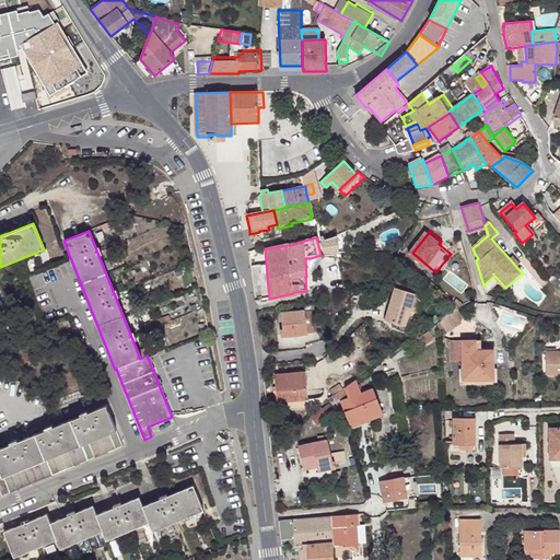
[(337,253),(334,241),(326,243),(323,244),(324,254),(337,253)]
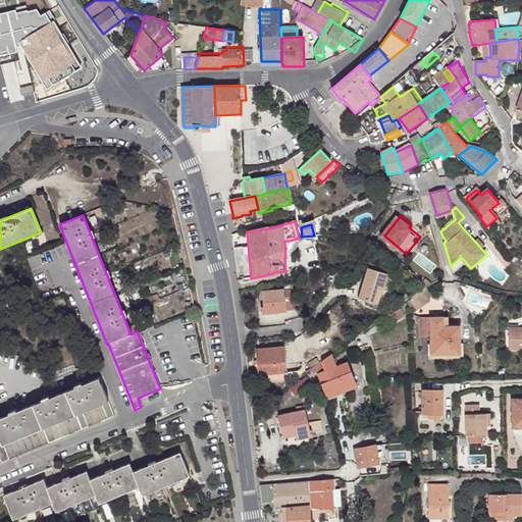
[(485,247),(479,240),(476,243),(482,250),(485,247)]
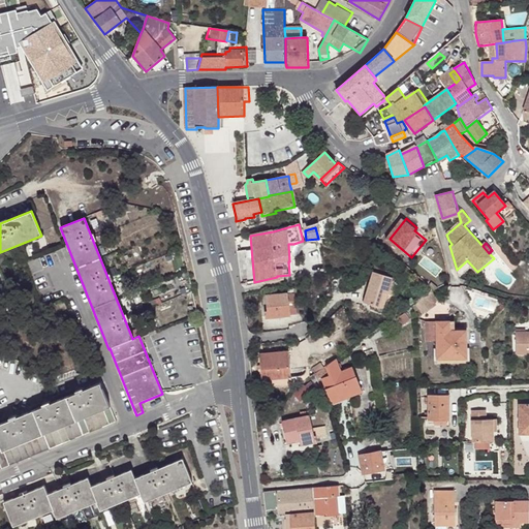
[(374,270),(364,306),(384,311),(389,293),(397,296),(401,282),(393,280),(395,275),(374,270)]
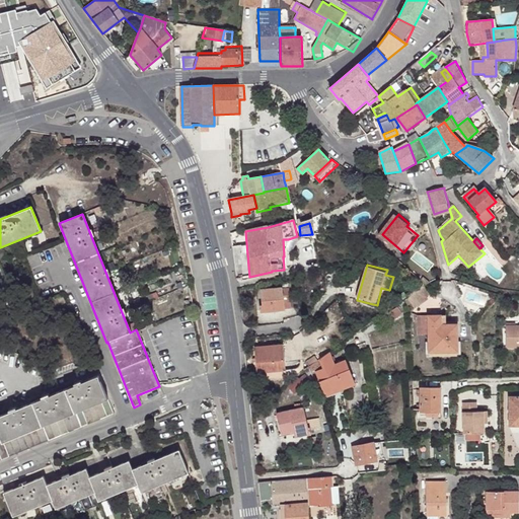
[(282,290),(282,289),(261,291),(262,307),(261,307),(262,313),(284,311),(282,290)]
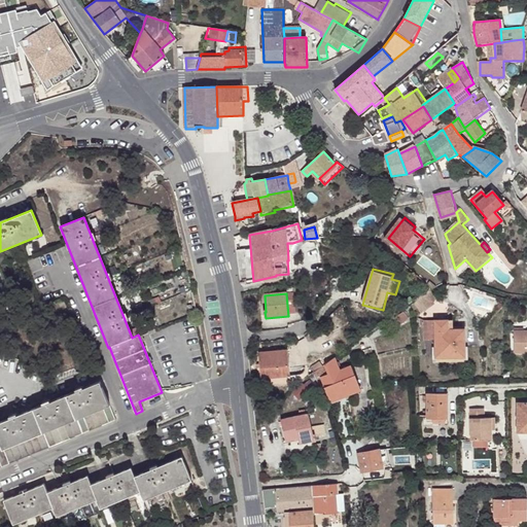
[(295,315),(293,294),(286,294),(288,316),(295,315)]
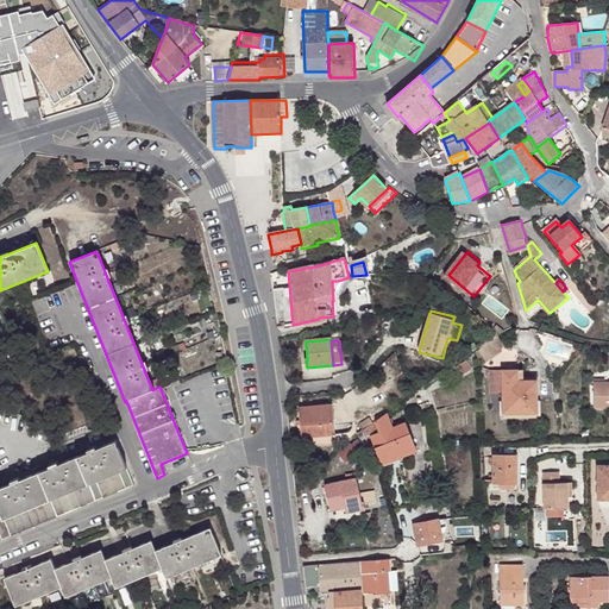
[(539,414),(538,381),(519,382),(519,371),(502,371),(490,371),(490,394),(503,393),(503,415),(539,414)]
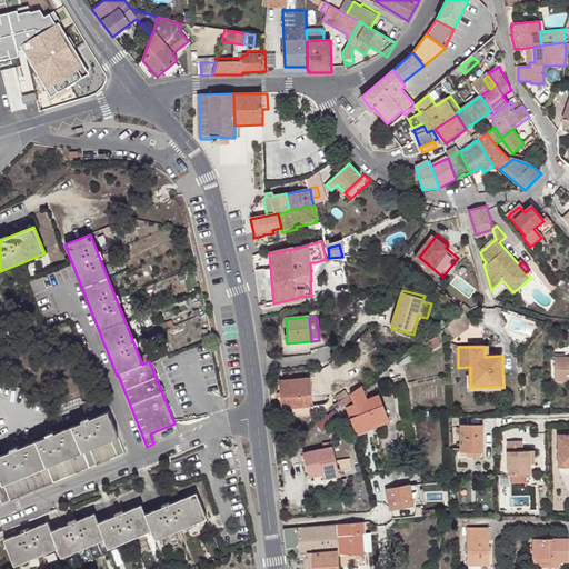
[(555,381),(568,380),(568,357),(555,358),(555,381)]
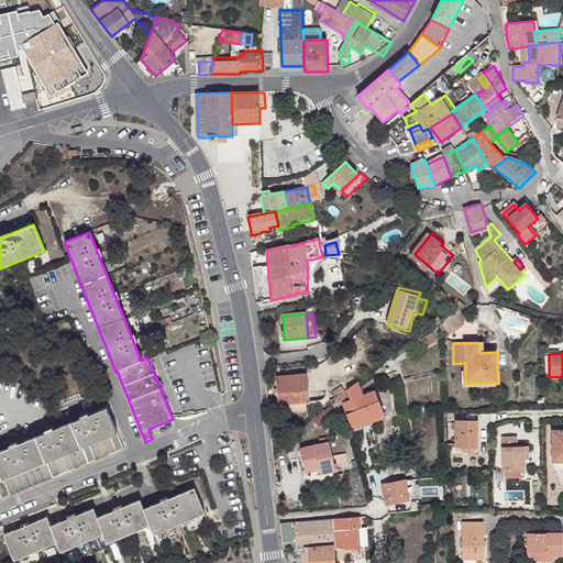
[(276,378),(278,406),(289,405),(290,411),(307,410),(307,403),(310,403),(307,375),(276,378)]
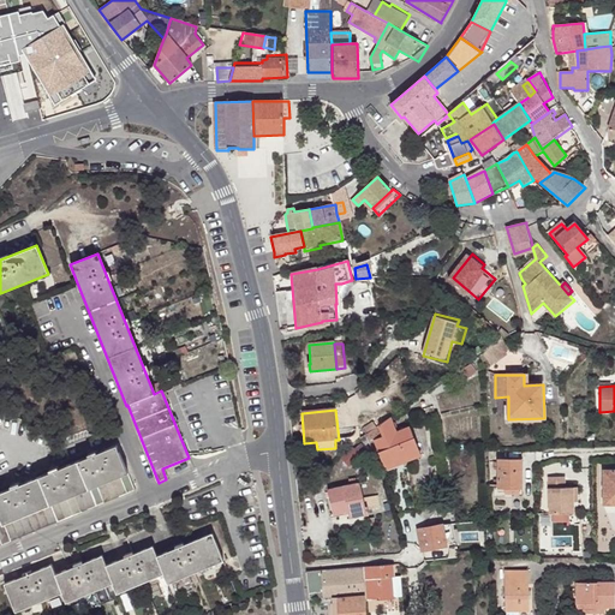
[(376,427),(366,434),(369,442),(372,441),(382,463),(417,447),(408,425),(395,430),(389,417),(376,427)]
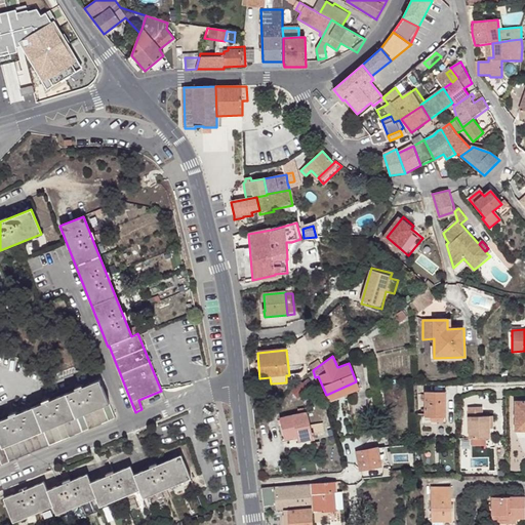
[(318,360),(309,366),(312,371),(313,370),(321,364),(318,360)]
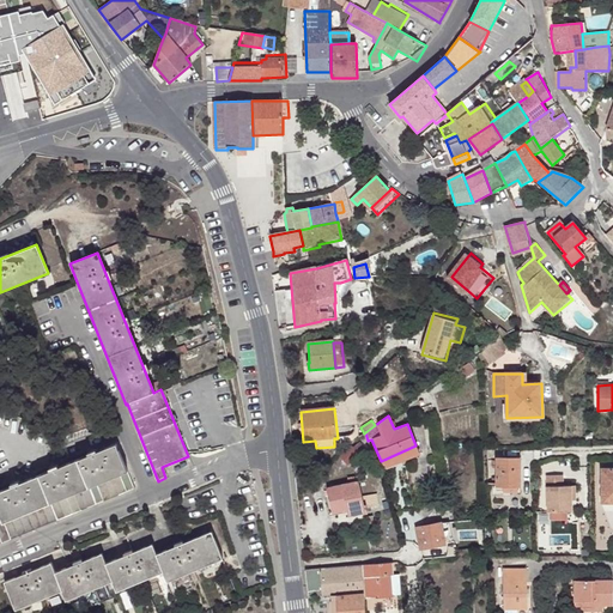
[(416,445),(381,461),(384,468),(419,453),(416,445)]
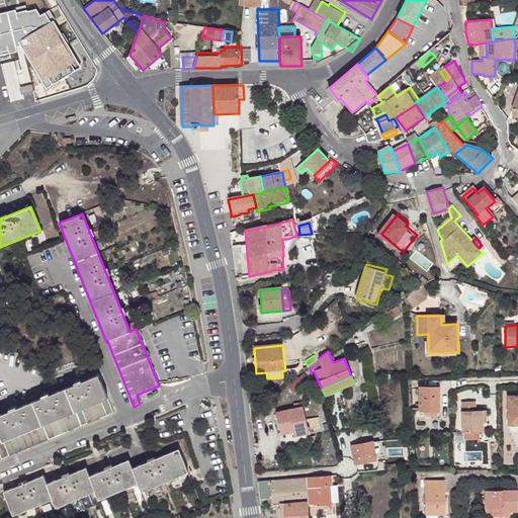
[(0,418),(0,437),(2,442),(0,443),(0,461),(8,457),(110,416),(96,378),(0,418)]
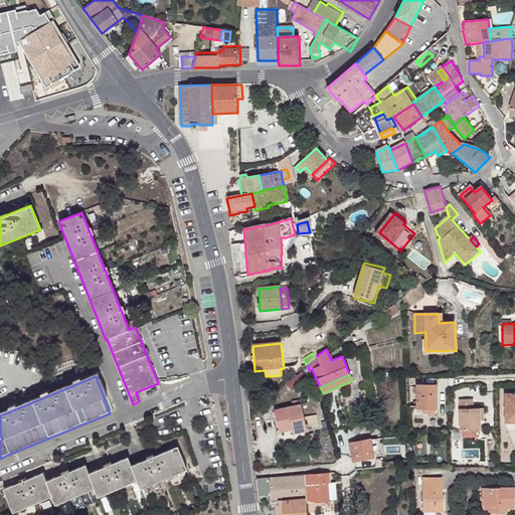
[(439,408),(438,383),(416,384),(417,408),(439,408)]
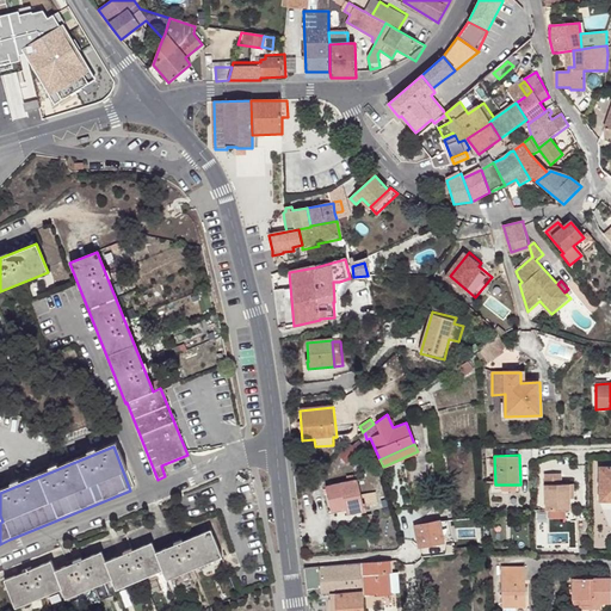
[(610,468),(597,468),(598,504),(610,503),(610,468)]
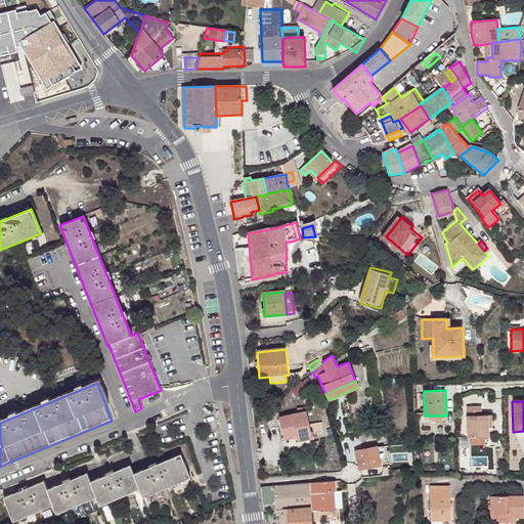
[(488,428),(487,415),(481,415),(481,405),(467,405),(467,437),(488,436),(488,428)]
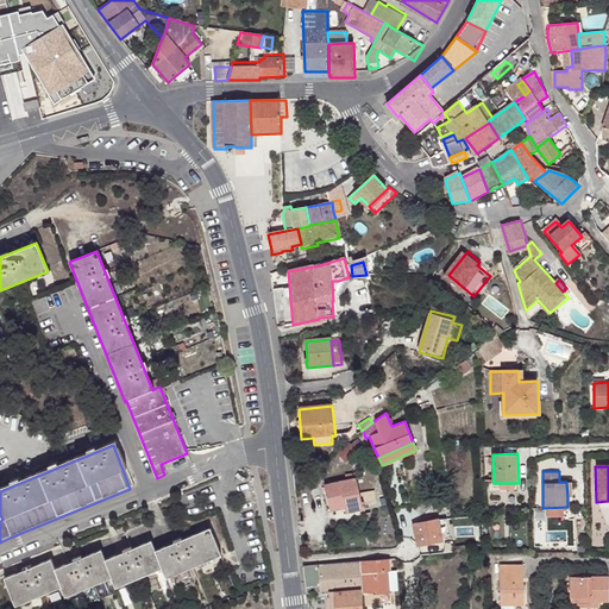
[(360,501),(355,475),(346,476),(346,482),(324,487),(330,509),(344,506),(346,513),(364,508),(363,501),(360,501)]
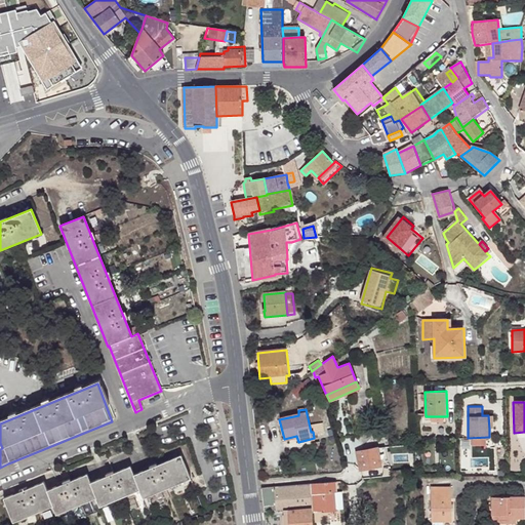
[(357,453),(360,470),(360,471),(370,469),(371,475),(381,472),(376,448),(357,453)]
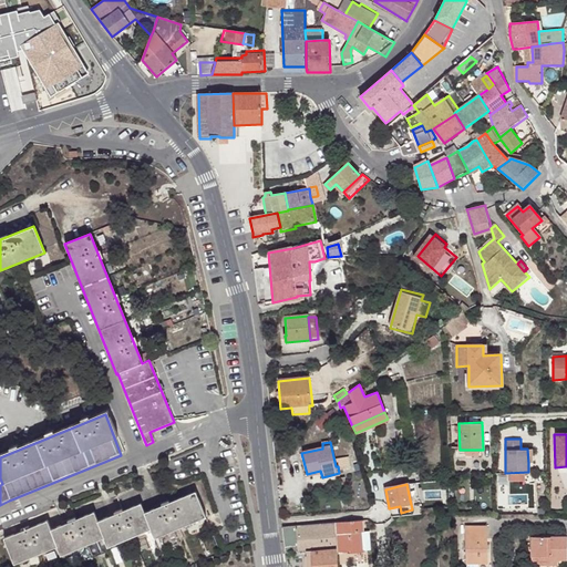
[(153,539),(205,518),(194,492),(143,514),(140,505),(96,523),(93,514),(50,532),(47,523),(2,540),(13,566),(57,548),(60,557),(103,539),(106,548),(150,531),(153,539)]
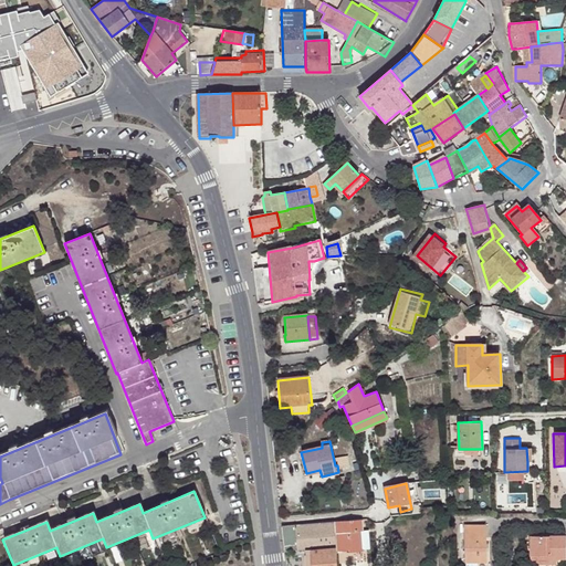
[(362,520),(334,522),(336,547),(336,551),(349,549),(349,552),(370,551),(368,530),(363,531),(362,520)]
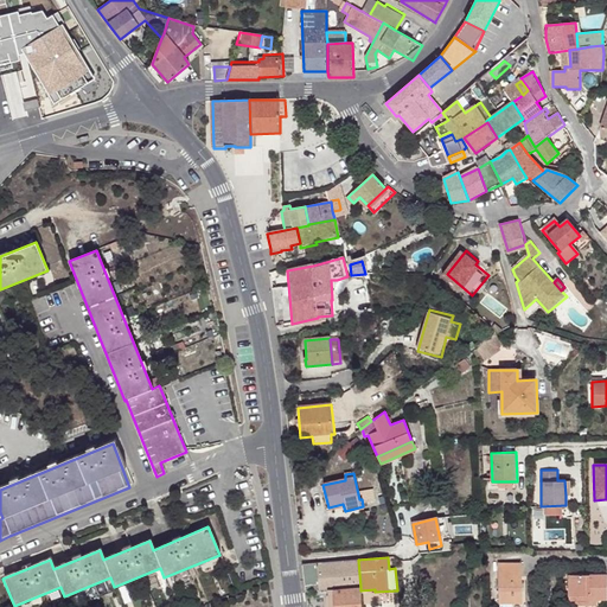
[(358,560),(302,564),(305,589),(311,589),(312,593),(333,592),(334,606),(362,606),(360,590),(360,587),(358,560)]
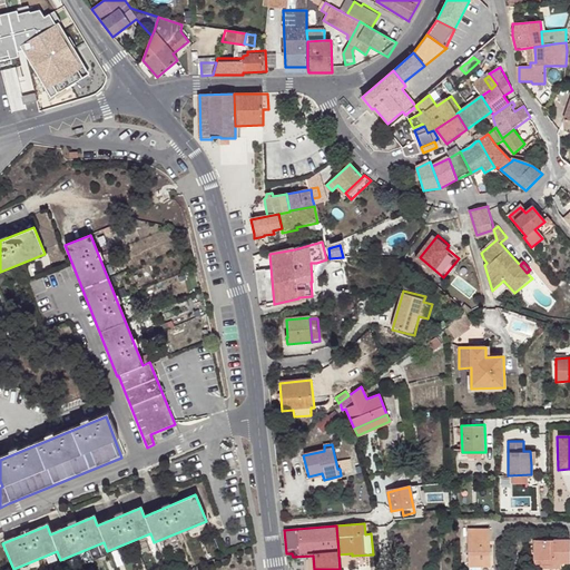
[(490,569),(490,538),(468,539),(468,569),(490,569)]
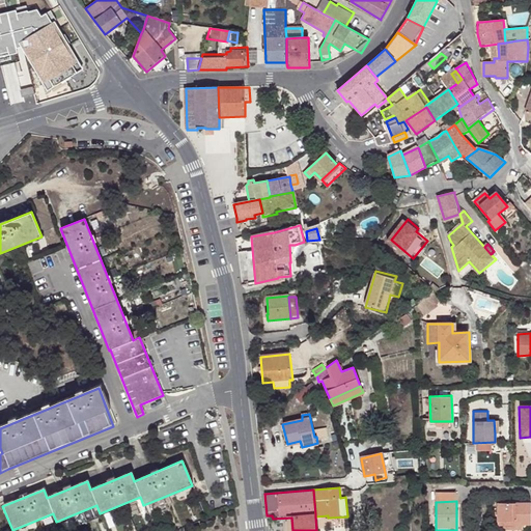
[(530,502),(498,502),(498,521),(515,521),(515,524),(523,524),(530,524),(530,502)]
